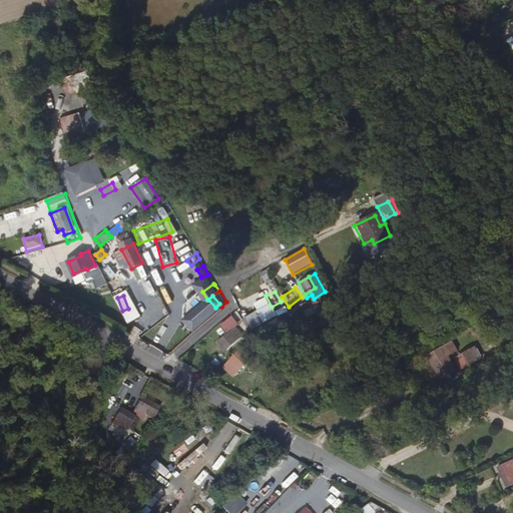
[(215,308),(208,300),(193,312),(200,320),(215,308)]
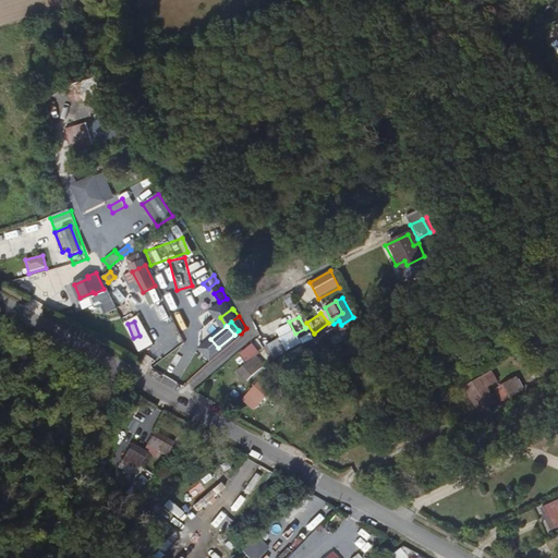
[(143,351),(154,344),(147,335),(136,342),(143,351)]
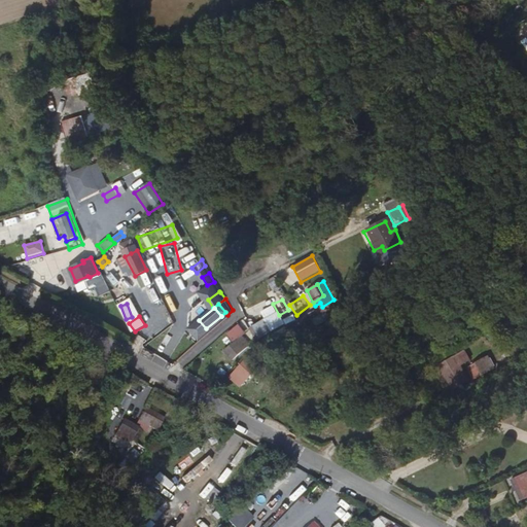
[(244,336),(236,325),(226,334),(233,342),(222,351),(232,360),(248,347),(241,339),(244,336)]
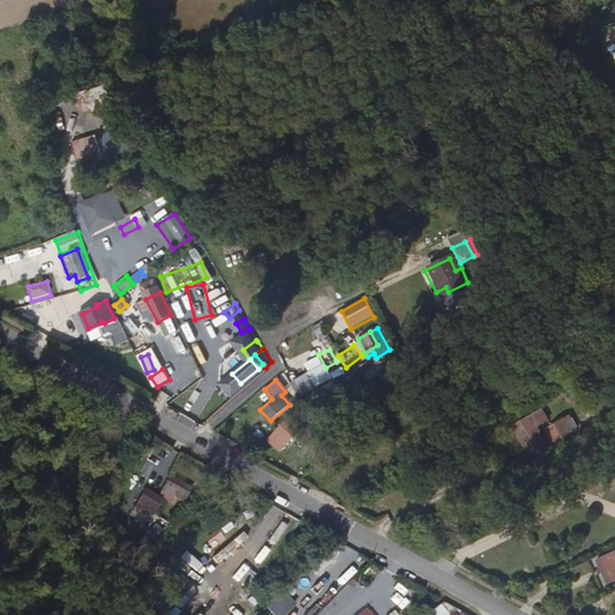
[(556,423),(565,437),(578,430),(571,415),(556,423)]
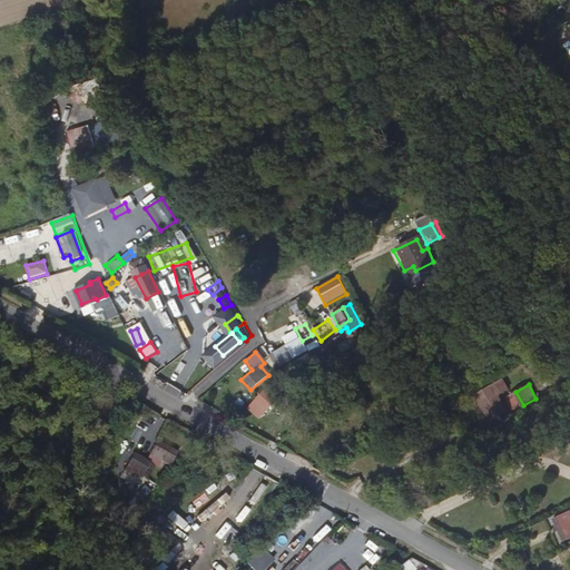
[(508,410),(493,385),(475,395),(491,421),(508,410)]
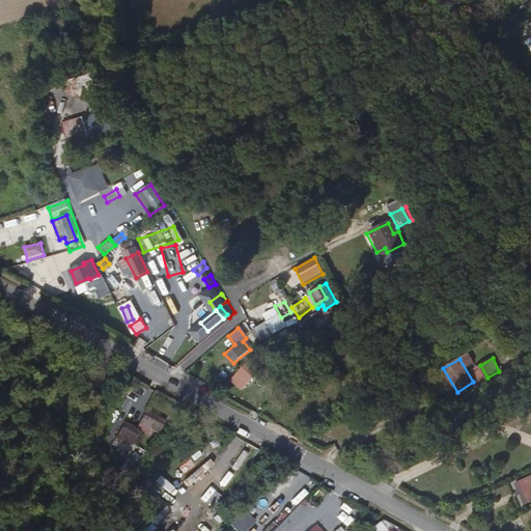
[(240,372),(250,382),(260,369),(251,361),(240,372)]
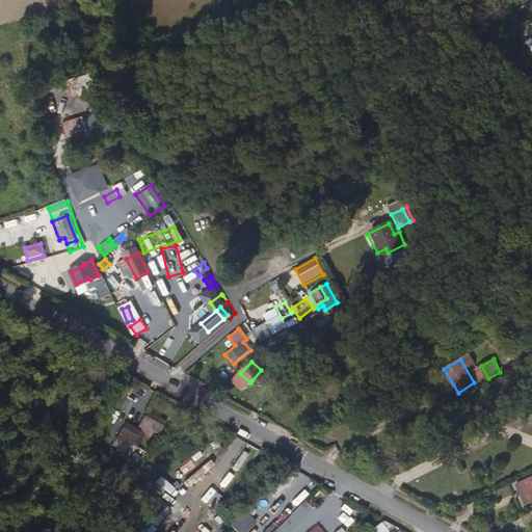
[(422,368),(420,362),(411,365),(415,371),(422,368)]
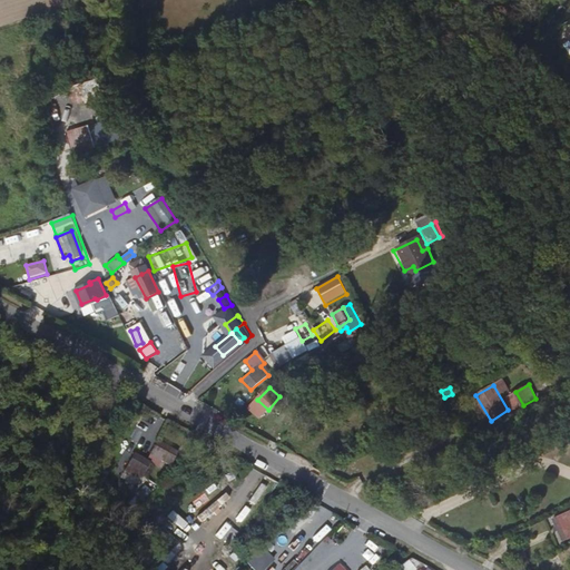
[(251,395),(245,391),(241,397),(246,402),(251,395)]
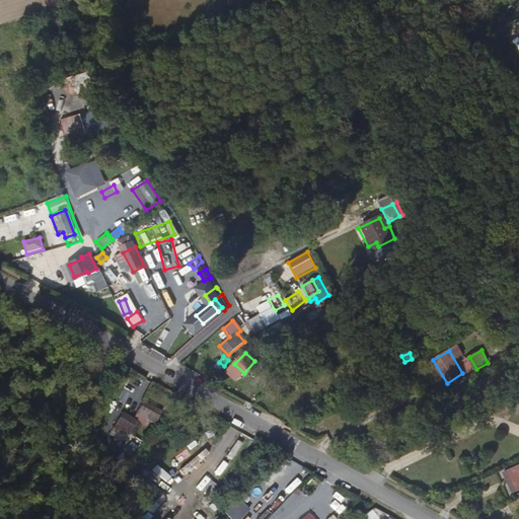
[(467,373),(476,369),(469,357),(461,362),(467,373)]
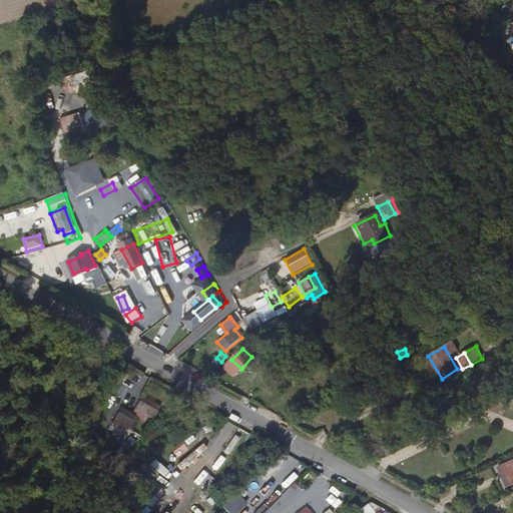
[(238,373),(241,369),(231,360),(228,364),(238,373)]
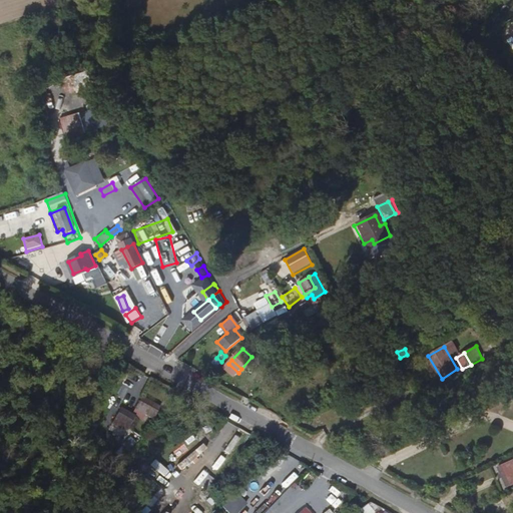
[(153,408),(148,417),(152,419),(157,411),(155,409),(156,407),(141,399),(140,401),(153,408)]
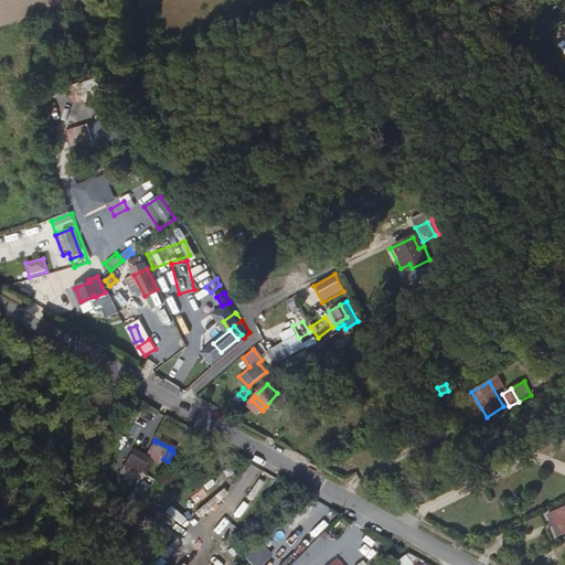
[(156,459),(161,462),(163,459),(169,449),(155,441),(149,451),(157,456),(156,459)]
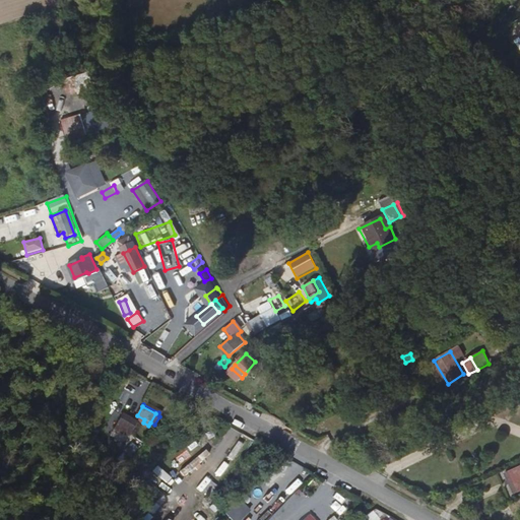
[(122,414),(115,429),(127,436),(135,423),(122,414)]
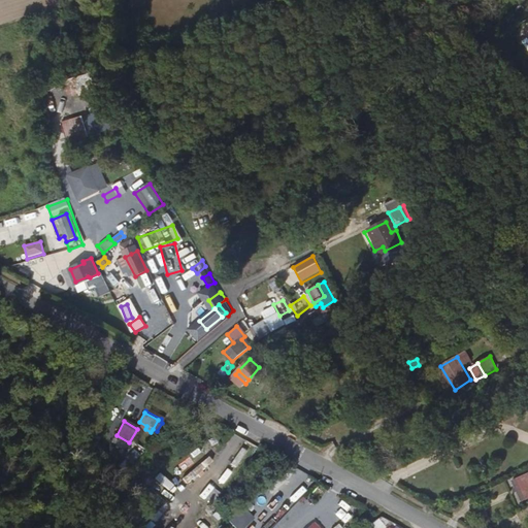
[(188,486),(217,460),(211,455),(183,481),(188,486)]
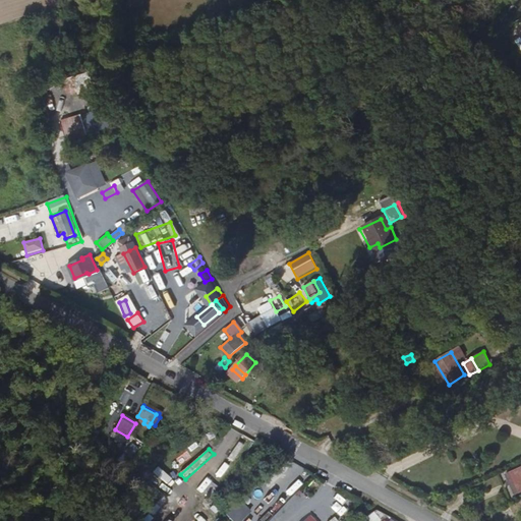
[(111,466),(115,470),(120,465),(125,461),(121,456),(116,461),(111,466)]
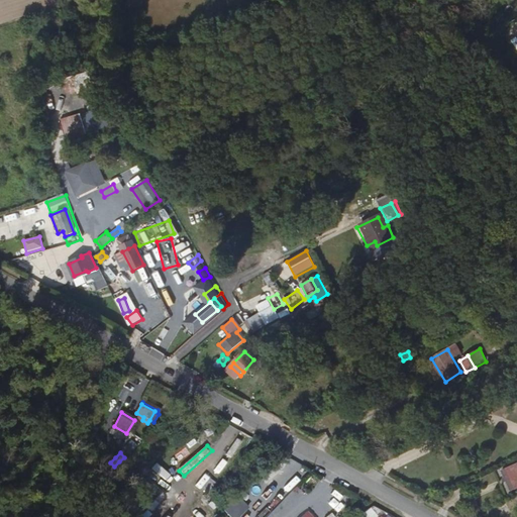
[(471,469),(464,455),(457,458),(463,473),(471,469)]
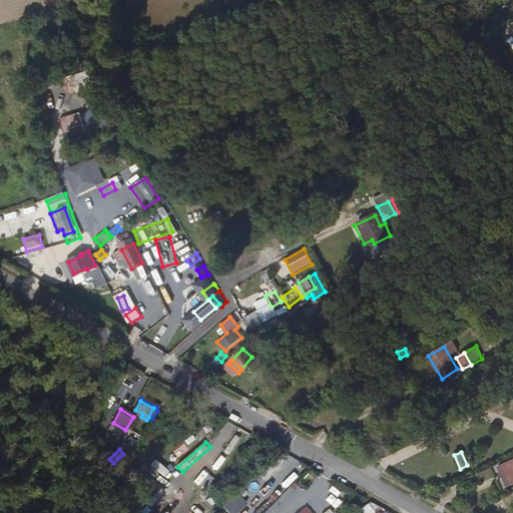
[(512,484),(512,459),(498,467),(507,487),(512,484)]
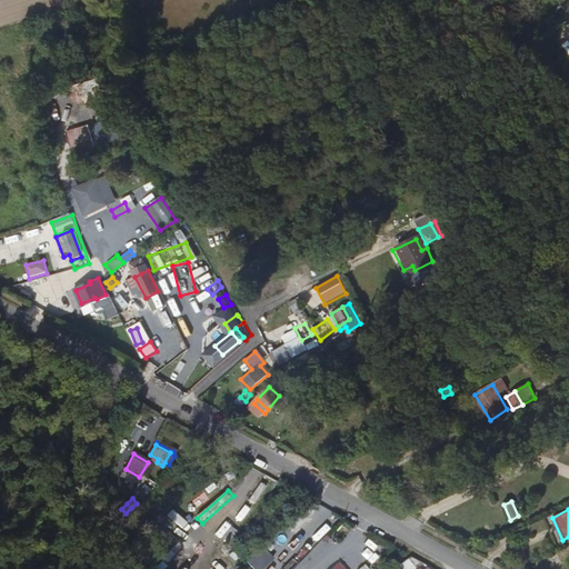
[(178,510),(171,517),(187,535),(193,529),(178,510)]
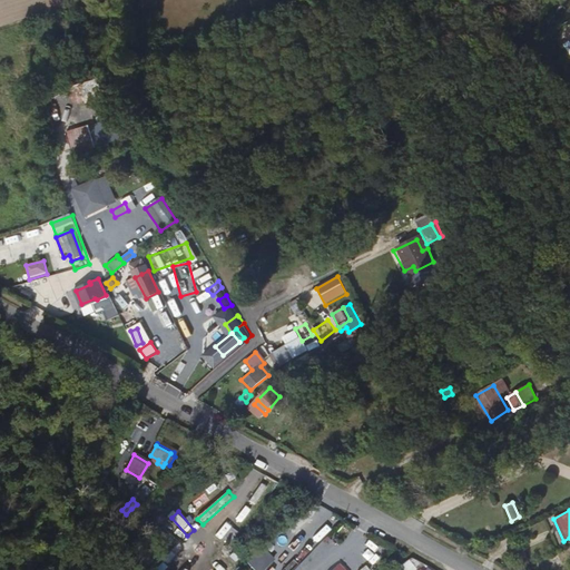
[(174,521),(168,524),(176,537),(182,532),(174,521)]
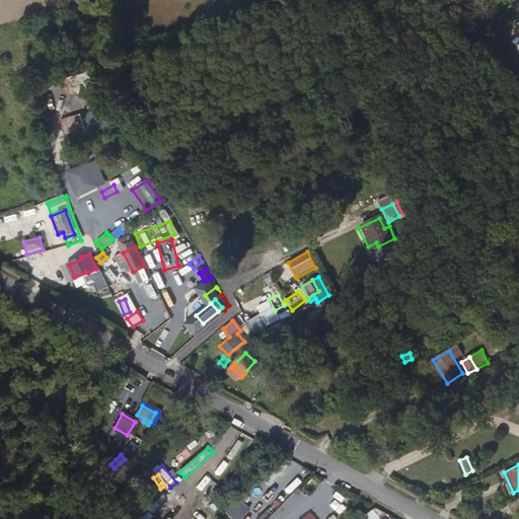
[(136,494),(144,502),(154,493),(146,485),(136,494)]
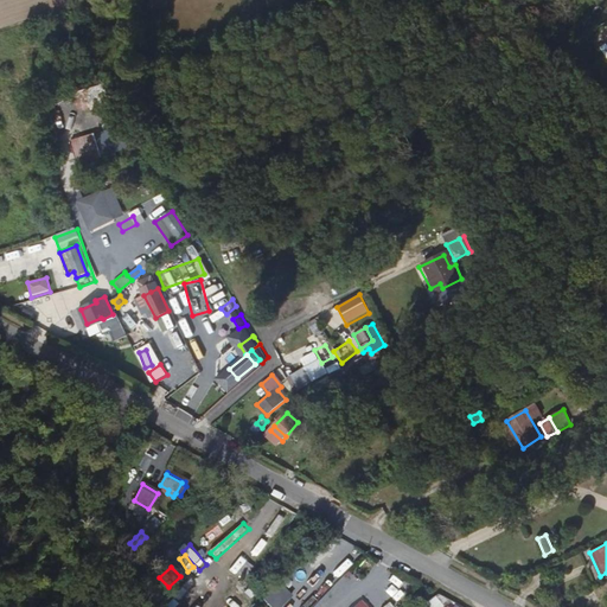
[(287,583),(292,588),(304,579),(299,574),(287,583)]
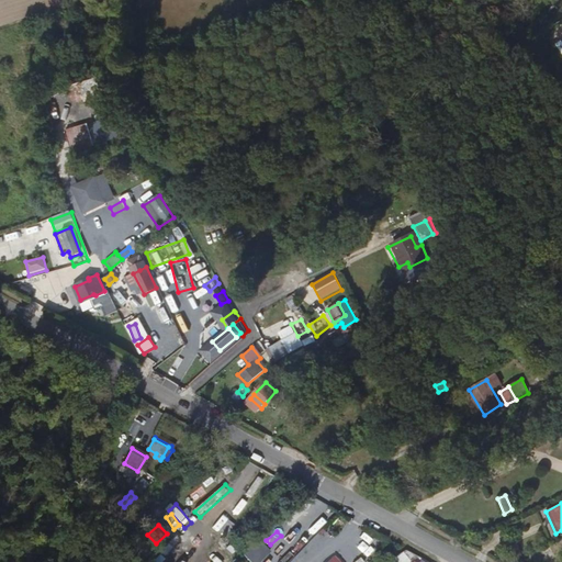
[(373,538),(364,551),(370,555),(379,541),(373,538)]
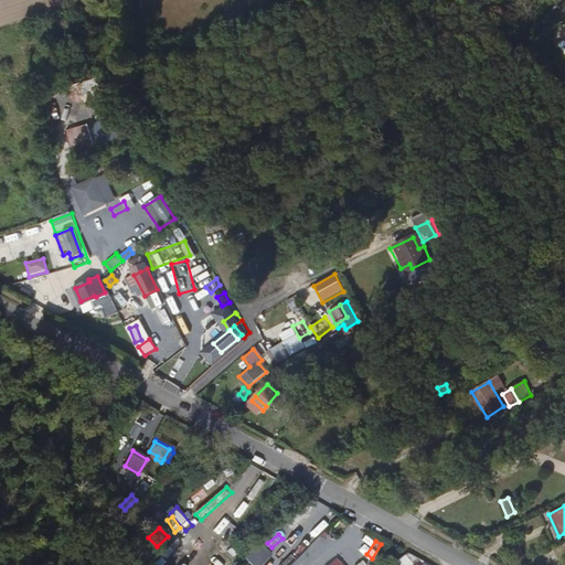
[(232,561),(237,557),(231,545),(224,548),(232,561)]
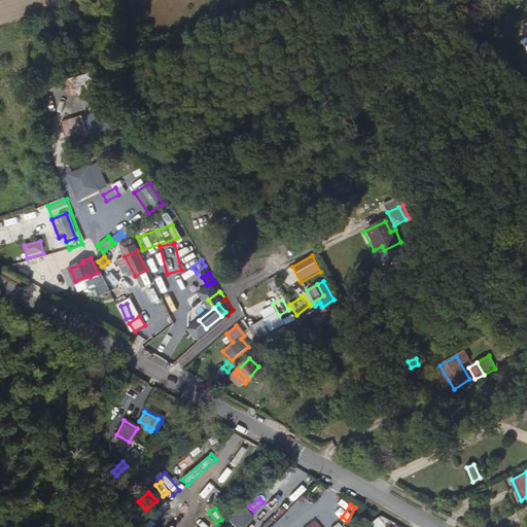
[(242,508),(231,519),(236,524),(246,514),(242,508)]
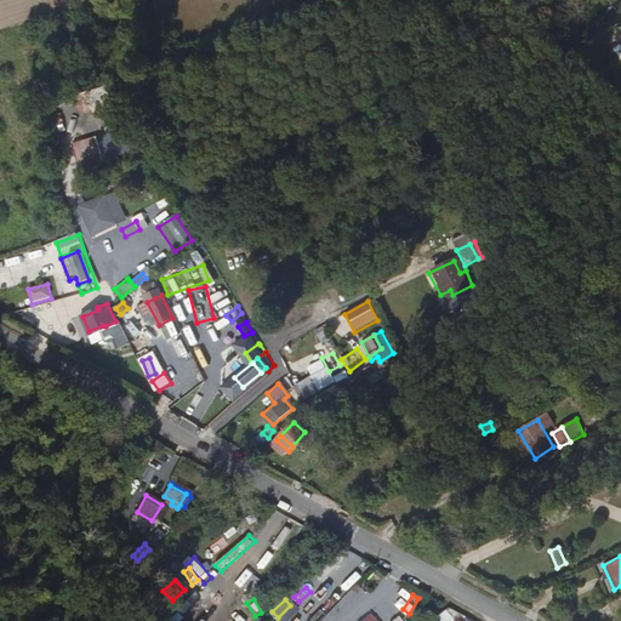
[(563,604),(570,619),(577,615),(570,600),(563,604)]
